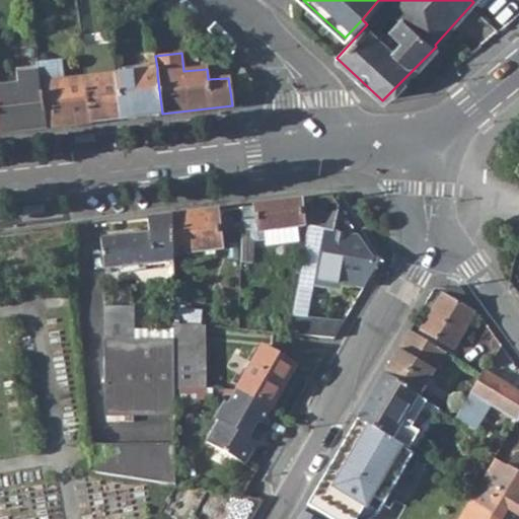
[(41,82),(46,127),(92,122),(87,78),(61,81),(59,62),(39,64),(41,82)]
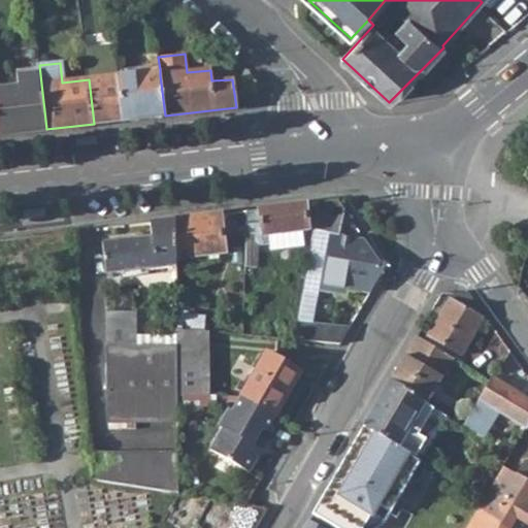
[(118,74),(124,121),(165,116),(160,75),(160,69),(118,74)]
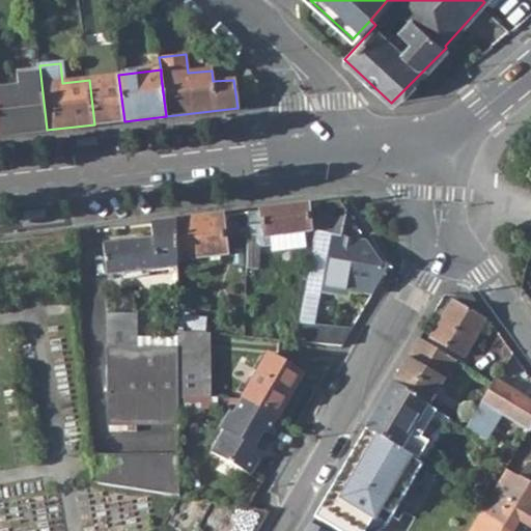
[(89,80),(94,124),(103,123),(124,121),(118,75),(88,78),(89,80)]
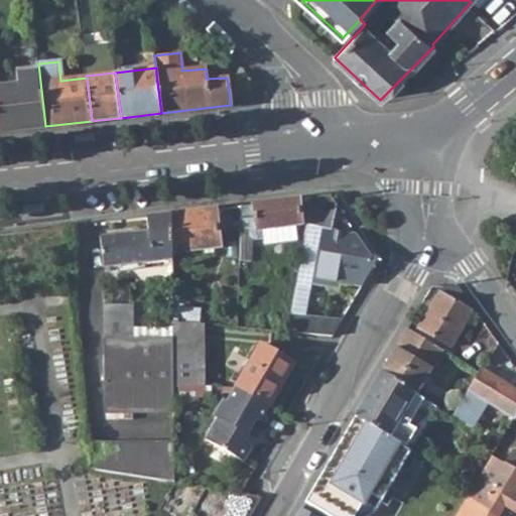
[(0,131),(45,126),(40,82),(0,86),(0,84),(0,131)]
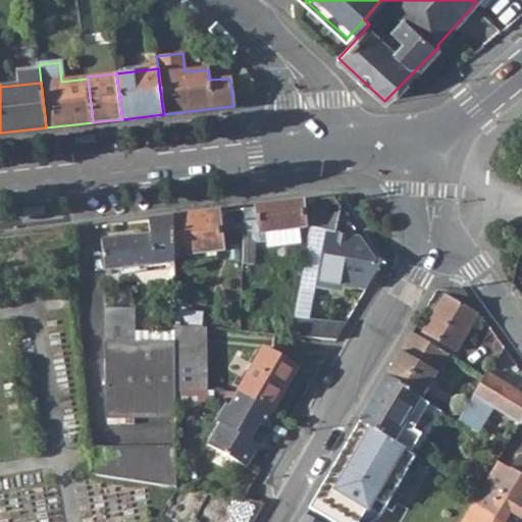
[(75,142),(75,148),(98,145),(97,136),(74,138),(75,142)]
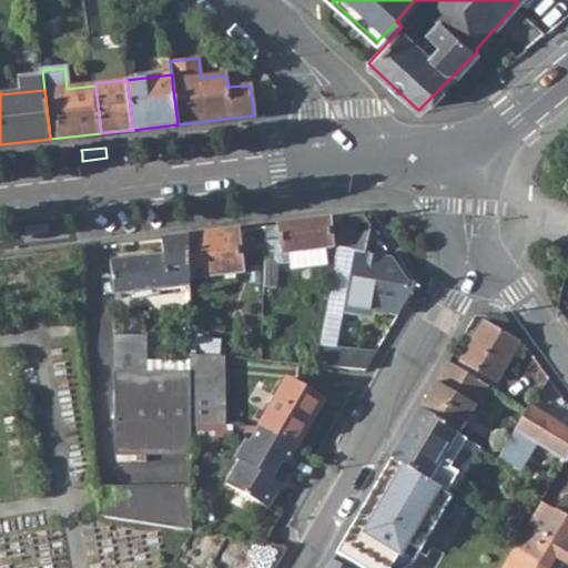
[(337,245),(366,250),(372,225),(363,214),(342,216),(337,245)]
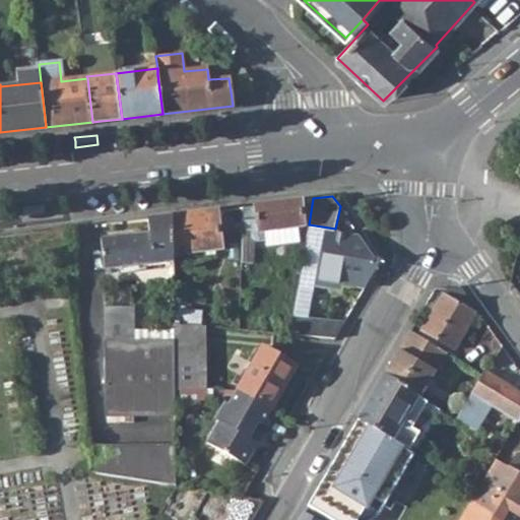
[(241,263),(252,263),(253,247),(253,241),(254,232),(264,231),(264,239),(265,246),(299,242),(299,226),(304,225),(301,199),(244,206),(243,233),(242,237),(241,263)]
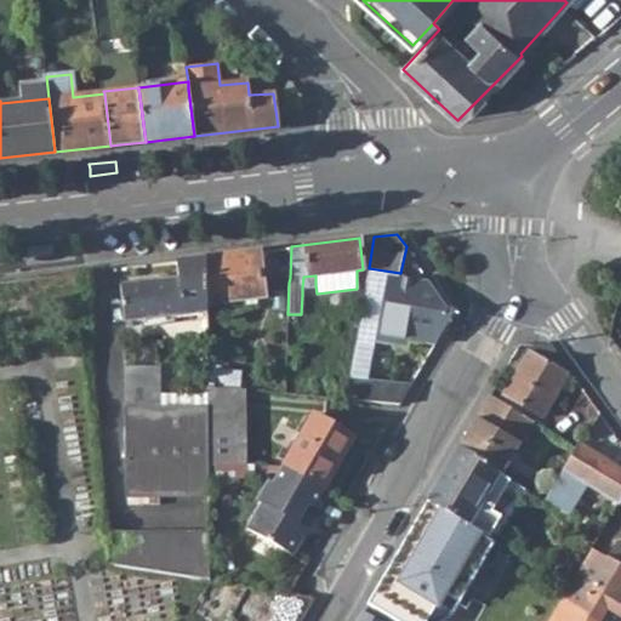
[(53,252),(53,245),(27,249),(28,260),(55,257),(53,252)]
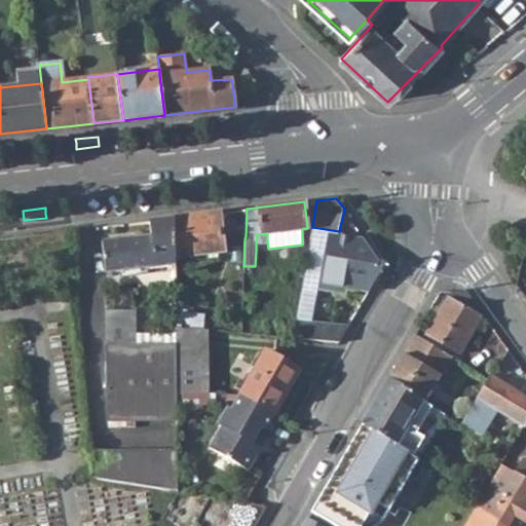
[(237,239),(245,239),(246,235),(247,209),(235,211),(237,239)]
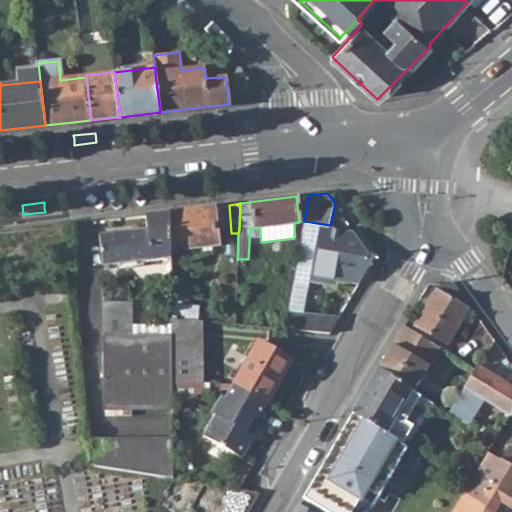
[(168,212),(169,250),(205,246),(216,245),(212,207),(168,212)]
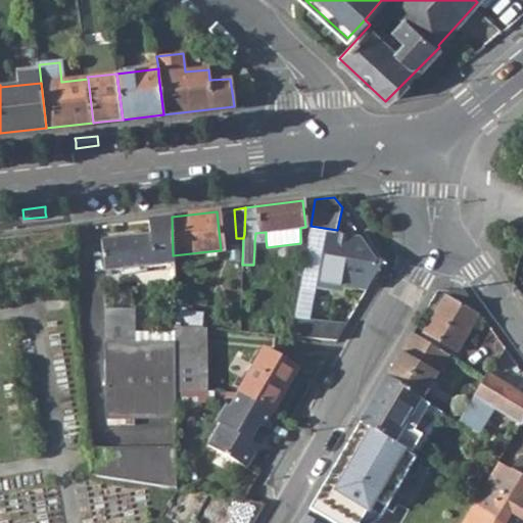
[(149,235),(124,238),(128,269),(159,266),(161,278),(175,277),(175,264),(173,263),(173,255),(172,217),(147,220),(149,235)]
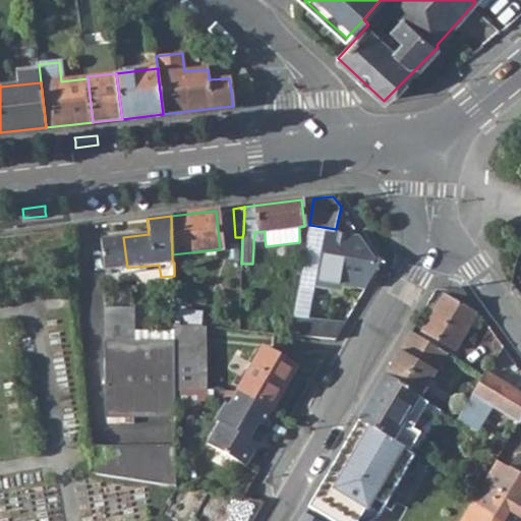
[(325,229),(315,284),(333,287),(334,282),(365,288),(380,264),(360,236),(325,229)]
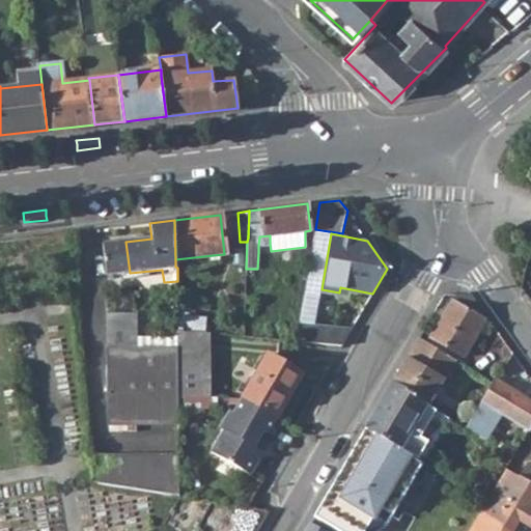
[(259,236),(258,246),(270,244),(270,235),(259,236)]
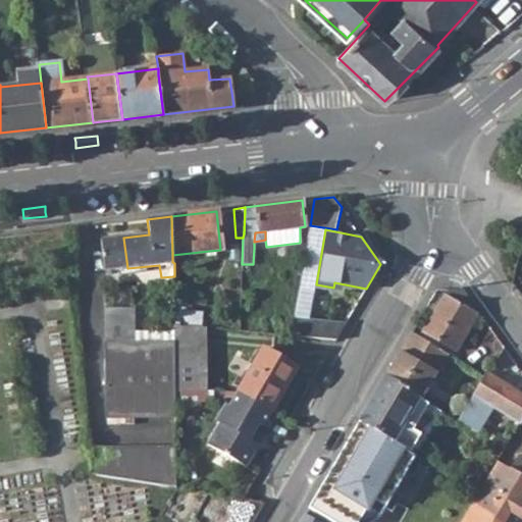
[(101,241),(105,271),(127,268),(123,238),(101,241)]
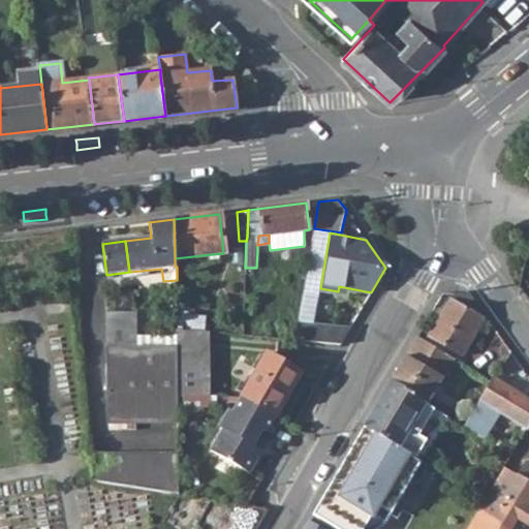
[(175,266),(177,267),(213,263),(212,254),(175,258),(175,266)]
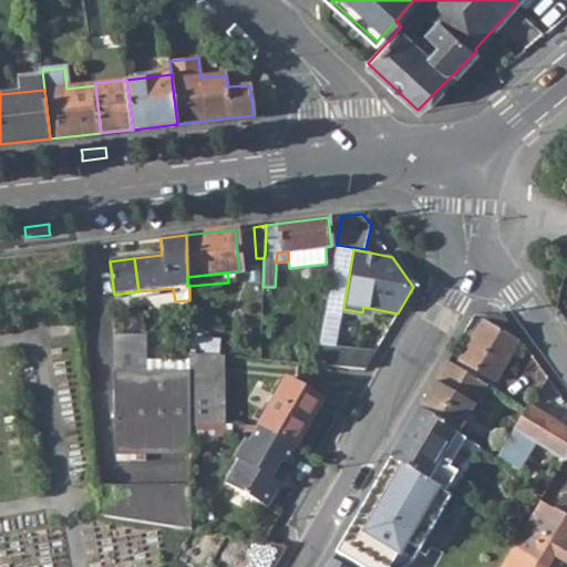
[(326,306),(319,344),(337,347),(343,309),(326,306)]
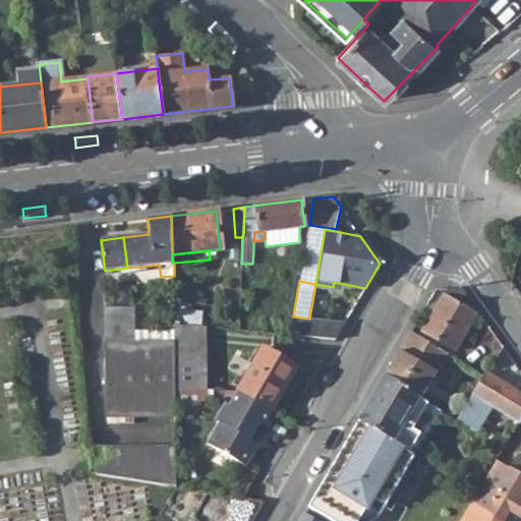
[(424,330),(456,349),(477,312),(445,293),(424,330)]
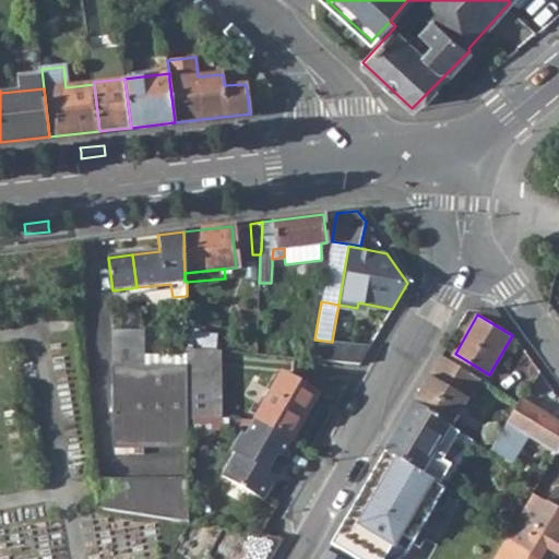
[(188,417),(187,365),(139,366),(138,329),(107,330),(113,445),(188,445),(188,417)]
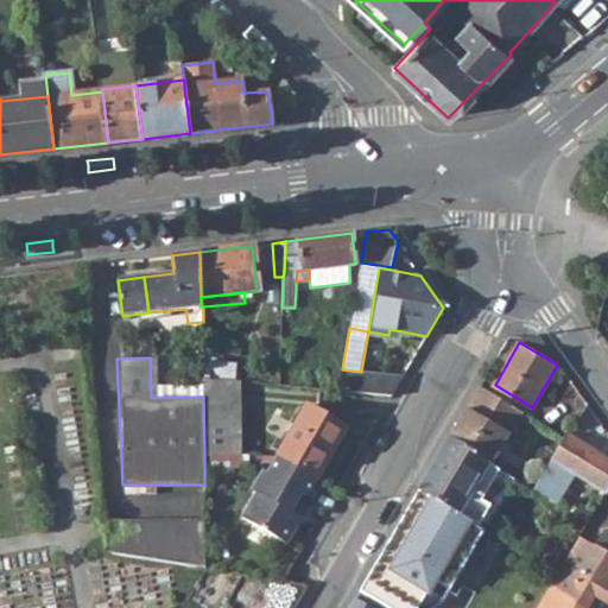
[(236,378),(238,363),(210,361),(209,375),(236,378)]
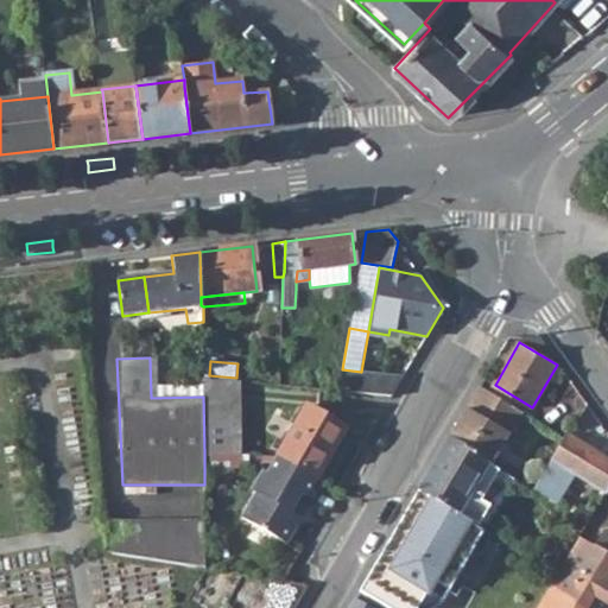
[(403,378),(361,372),(342,369),(339,391),(392,396),(403,378)]
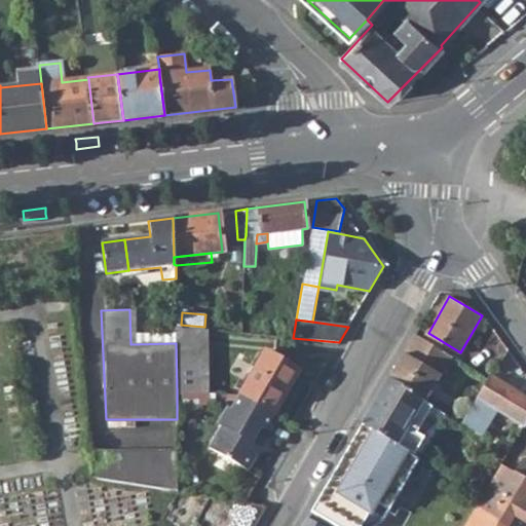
[(176,343),(177,392),(209,392),(208,329),(176,326),(176,343)]
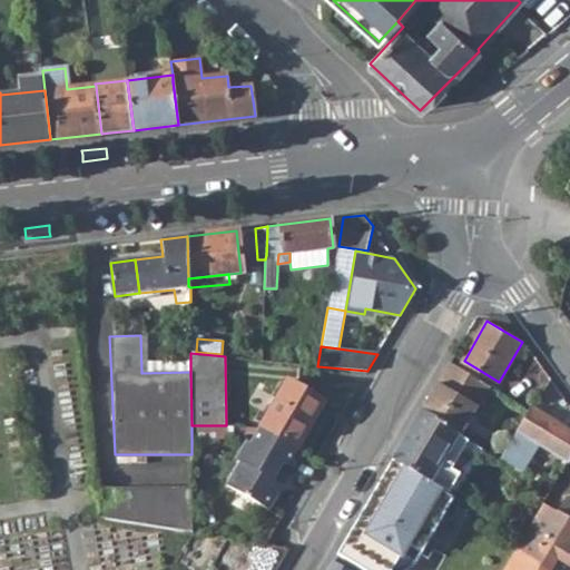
[(259,425),(296,448),(325,400),(288,377),(259,425)]
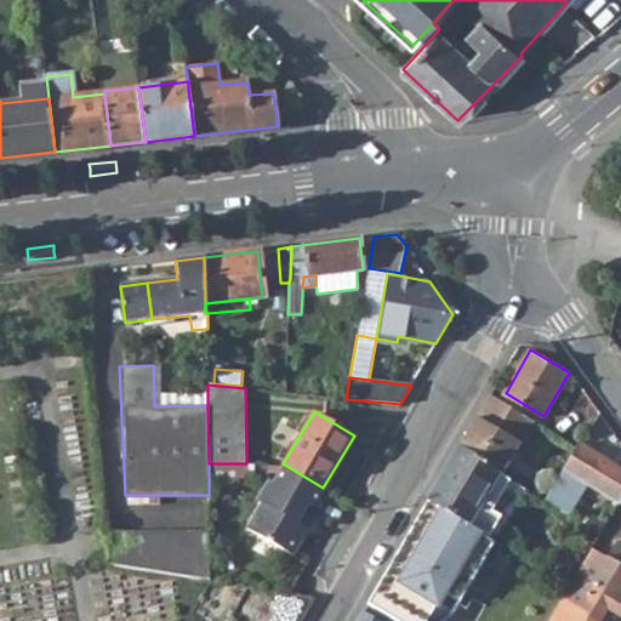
[(547,500),(559,508),(579,477),(620,502),(620,500),(620,467),(581,443),(564,471),(547,500)]
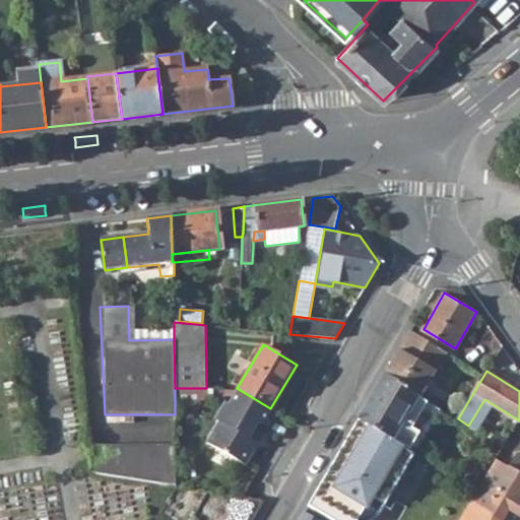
[(385,374),(360,417),(394,439),(405,446),(410,449),(437,405),(427,400),(385,374)]
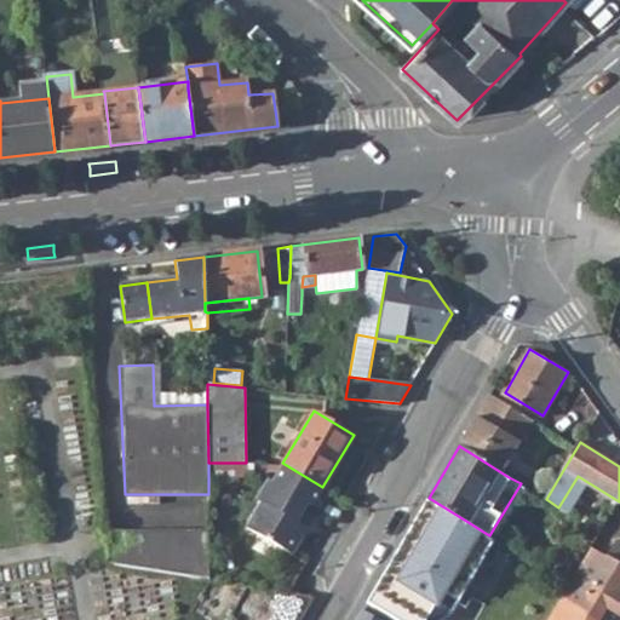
[(546,499),(563,470),(527,448),(509,477),(521,483),(546,499)]
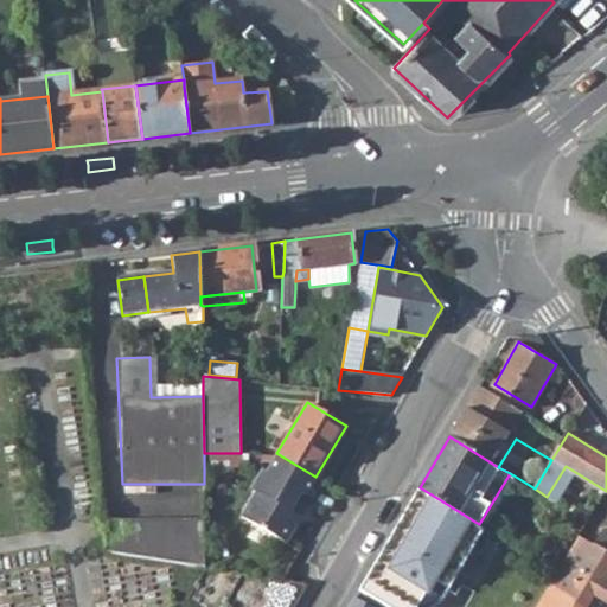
[(256,491),(241,516),(283,542),(299,515),(289,510),(300,492),(304,494),(315,477),(276,453),(251,489),(256,491)]
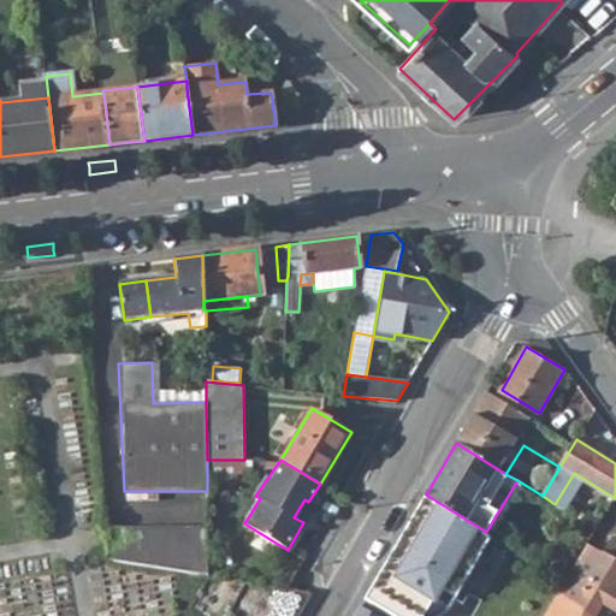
[(365,598),(394,615),(419,615),(449,566),(438,558),(450,539),(468,550),(480,528),(467,520),(426,495),(365,598)]
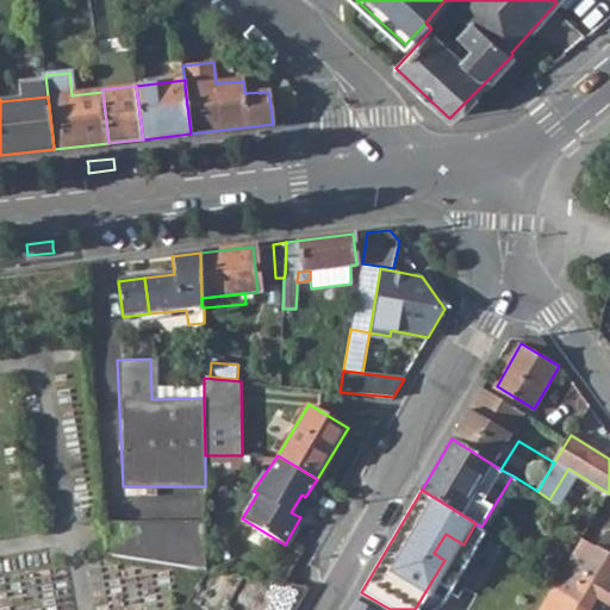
[(126,559),(206,571),(206,521),(125,522),(126,559)]
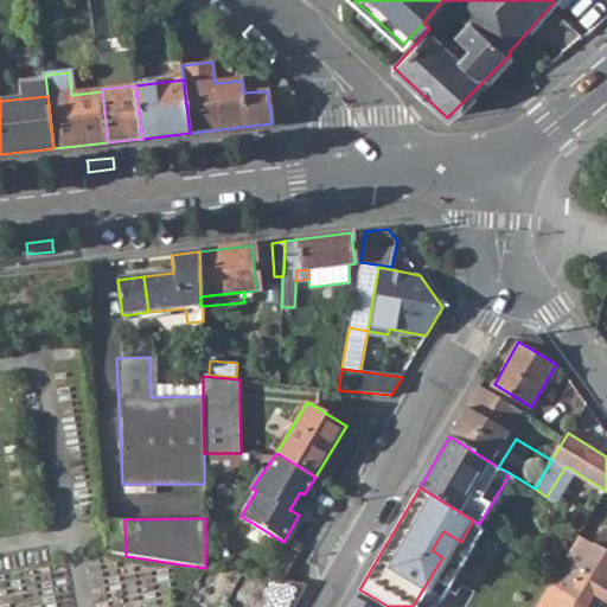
[(103,553),(126,556),(125,519),(102,519),(103,553)]
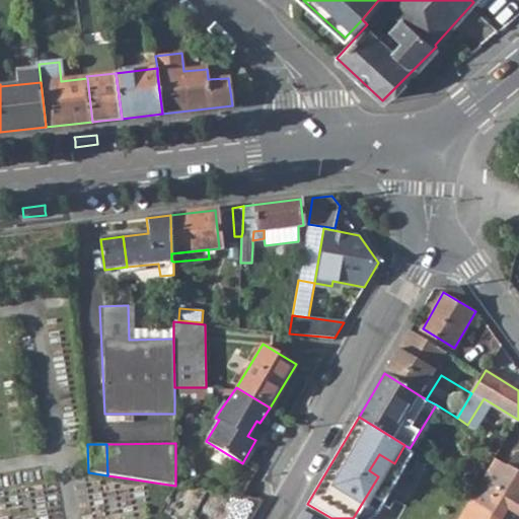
[(491,463),(475,489),(466,504),(492,518),(495,518),(503,507),(507,509),(516,514),(518,509),(518,457),(513,454),(503,471),(491,463)]
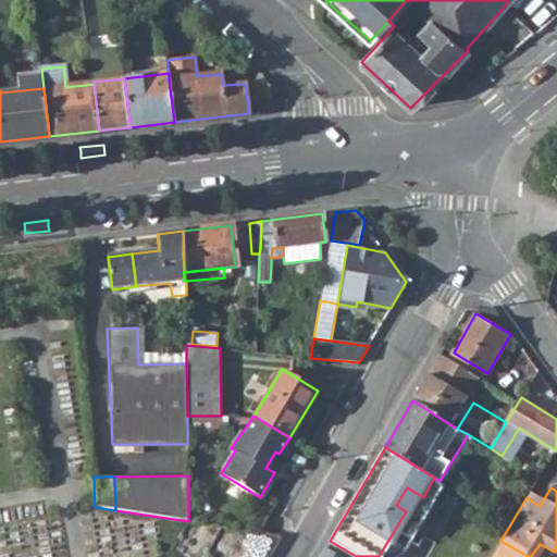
[(528,556),(500,541),(490,556),(528,556)]
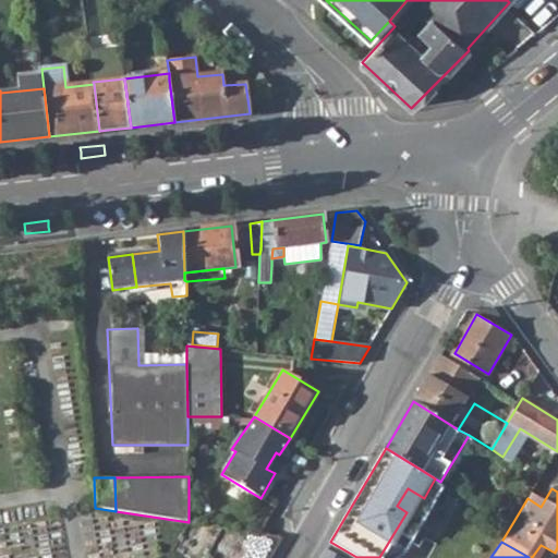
[(538,557),(545,547),(541,545),(532,557),(538,557)]
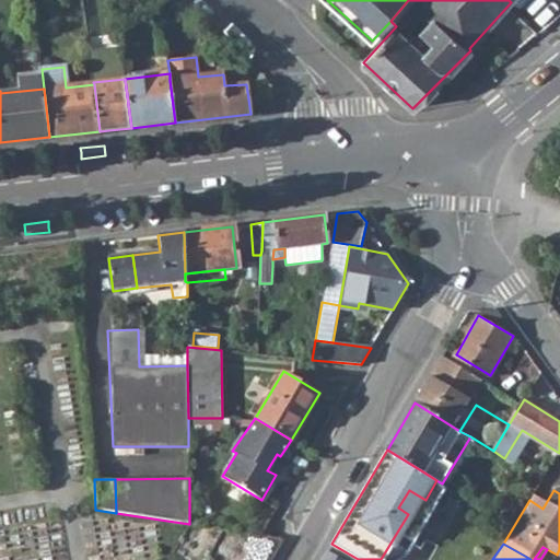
[(322,559),(343,559),(327,550),(322,559)]
